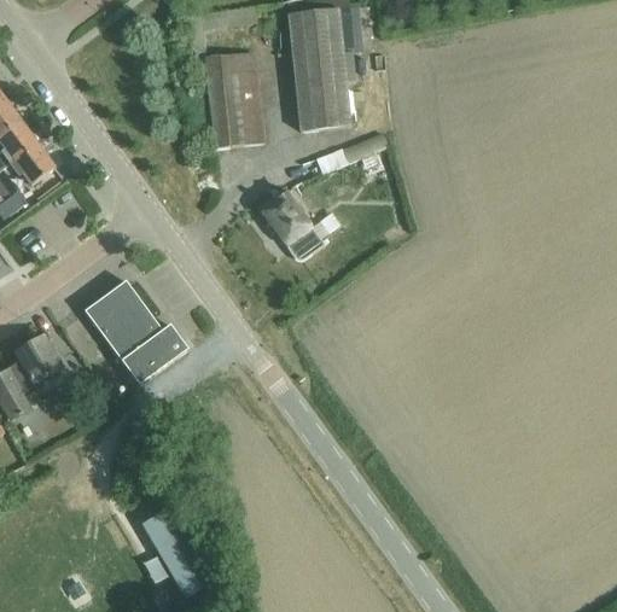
[(286,1),(287,13),(300,130),(349,126),(344,81),(354,80),(350,51),(342,52),(337,7),(348,6),(347,0),(298,0),(286,1)]
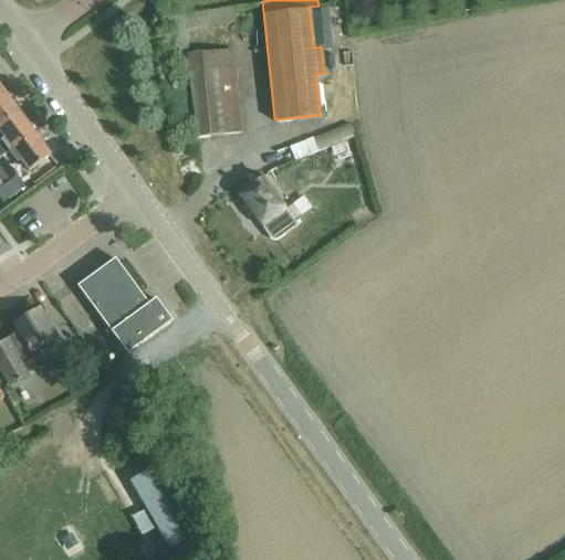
[(186,53),(194,135),(240,129),(231,49),(186,53)]
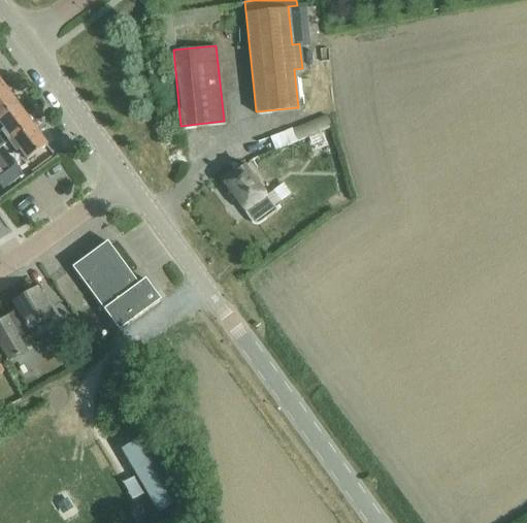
[(0,113),(17,101),(2,82),(0,83),(0,113)]
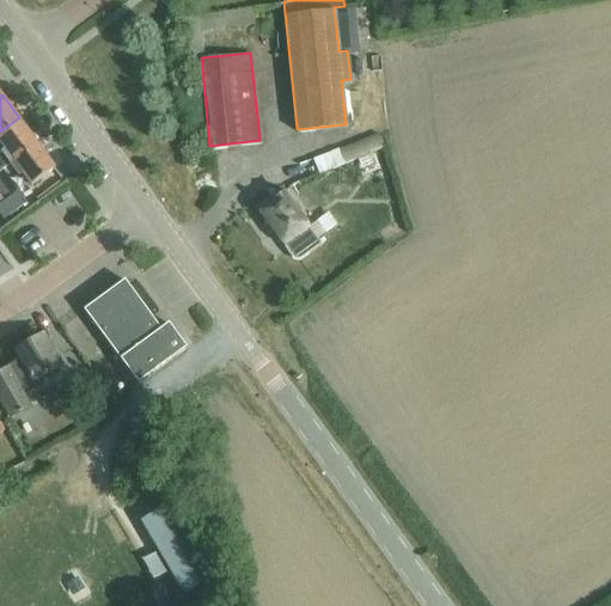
[(0,165),(1,165),(8,160),(36,140),(19,117),(0,132),(0,141),(4,146),(0,148),(0,165)]
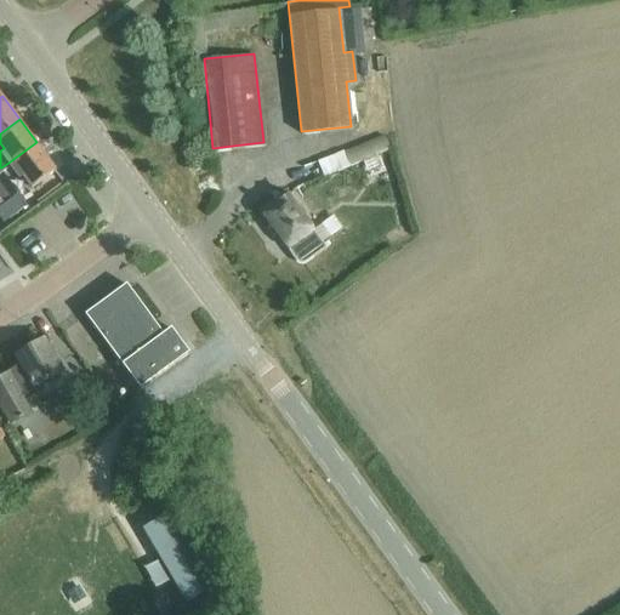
[(341,164),(394,141),(387,125),(334,148),(341,164)]
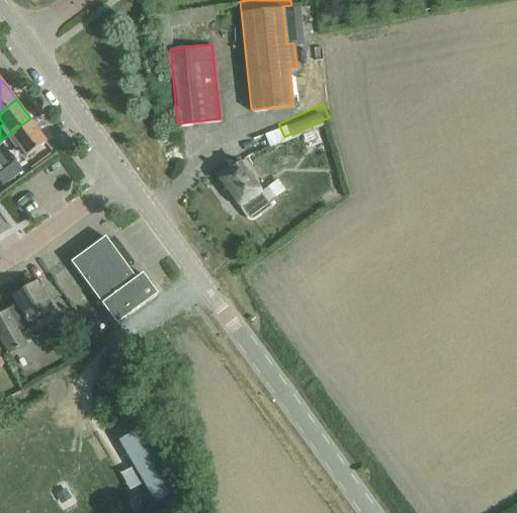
[(30,118),(7,136),(14,145),(17,143),(25,154),(45,139),(30,118)]
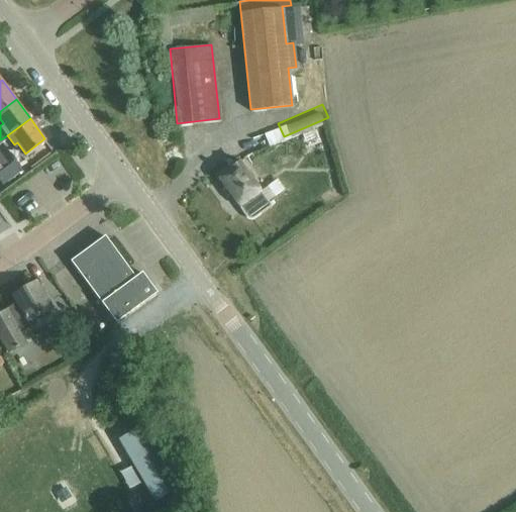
[(1,139),(0,139),(0,162),(3,166),(0,168),(0,180),(1,182),(21,168),(1,139)]
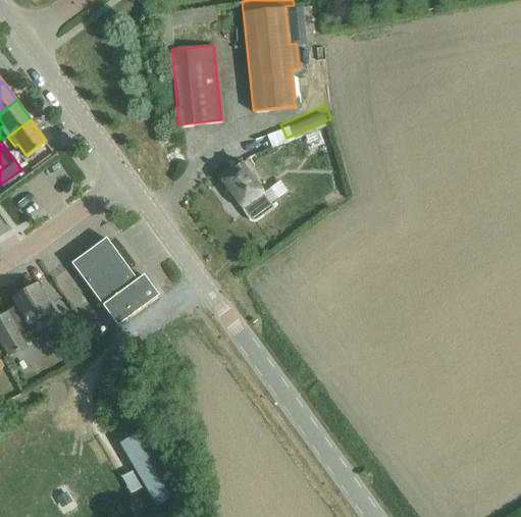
[(217,174),(250,219),(272,203),(240,157),(217,174)]
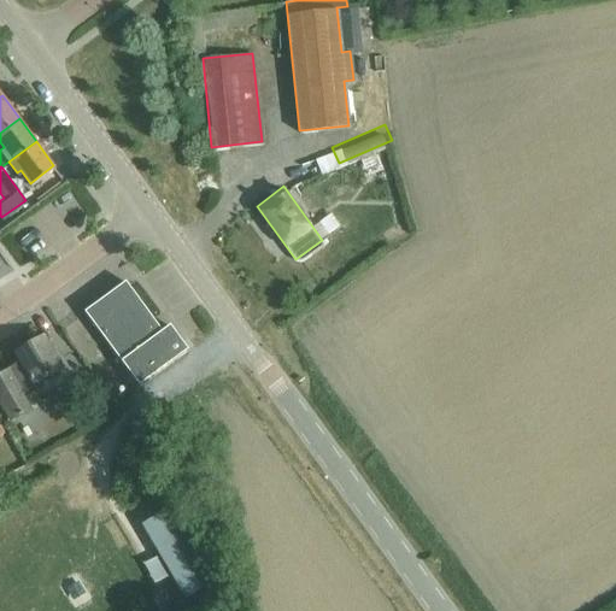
[(326,233),(346,222),(335,203),(315,213),(326,233)]
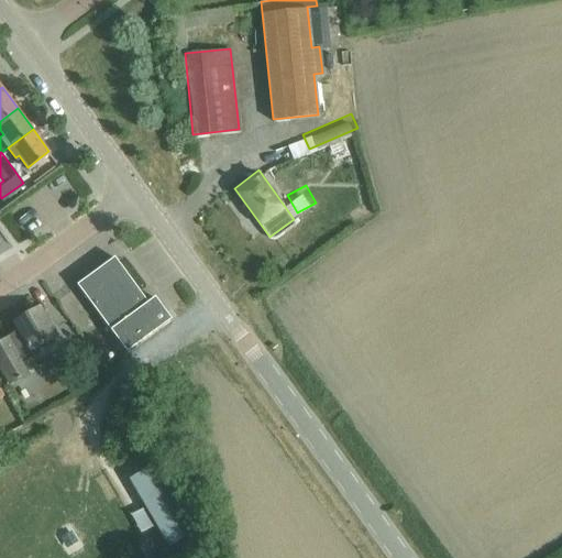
[(76,282),(125,349),(171,317),(154,295),(146,301),(113,254),(76,282)]
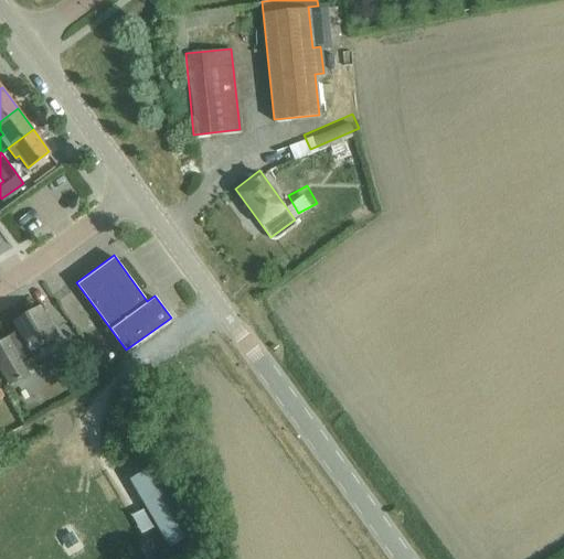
[(19,355),(60,331),(50,315),(45,318),(38,305),(13,319),(19,328),(0,337),(0,366),(9,382),(28,371),(19,355)]
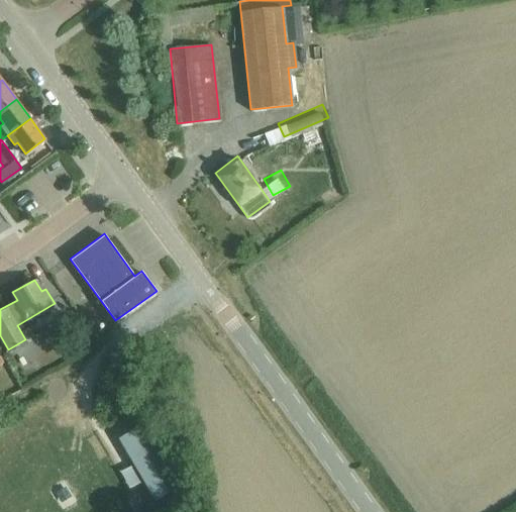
[(143,421),(117,436),(155,499),(181,484),(143,421)]
